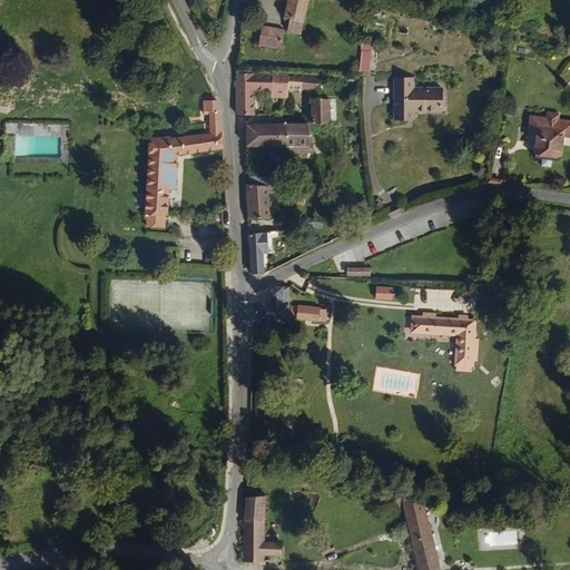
[(300,37),(307,0),(286,0),(290,1),(285,20),(290,21),(287,33),(300,37)]
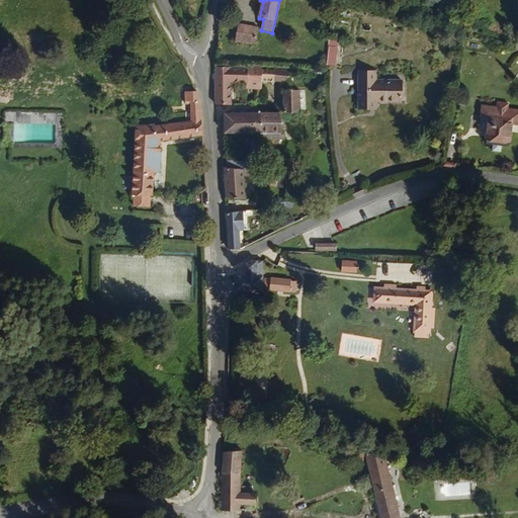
[(506,27),(513,31),(517,24),(517,16),(515,15),(506,27)]
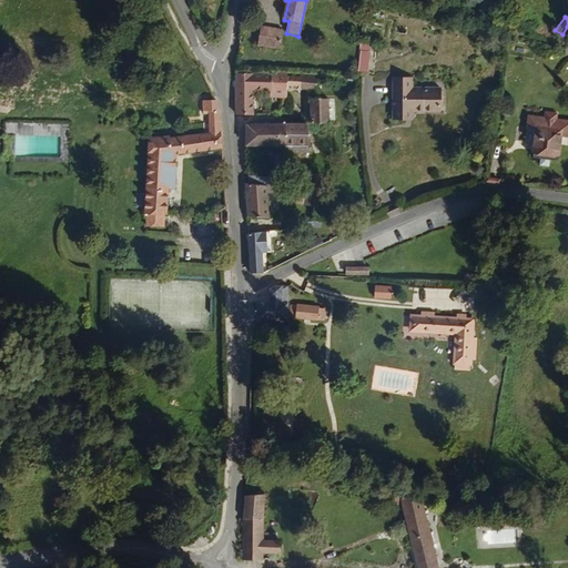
[(280,49),(284,30),(262,26),(257,46),(280,49)]
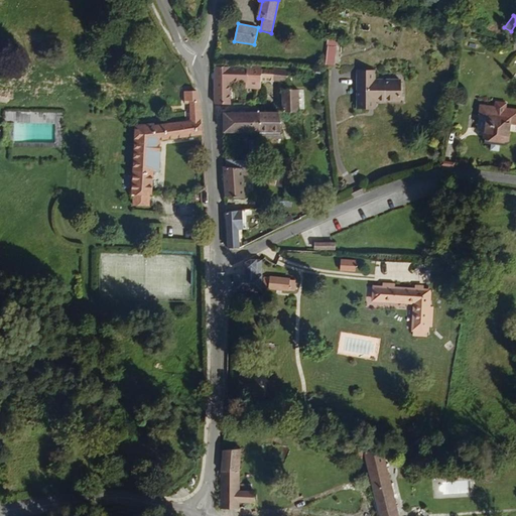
[(330,67),(333,38),(324,37),(320,66),(330,67)]
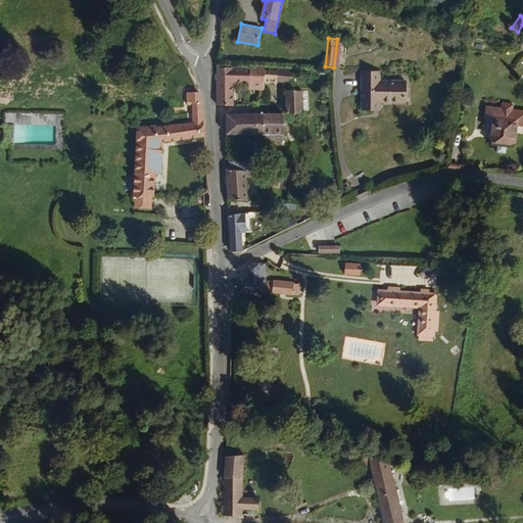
[(265,85),(266,67),(236,66),(236,67),(220,67),(219,105),(233,106),(233,86),(250,87),(249,91),(265,92),(265,85)]
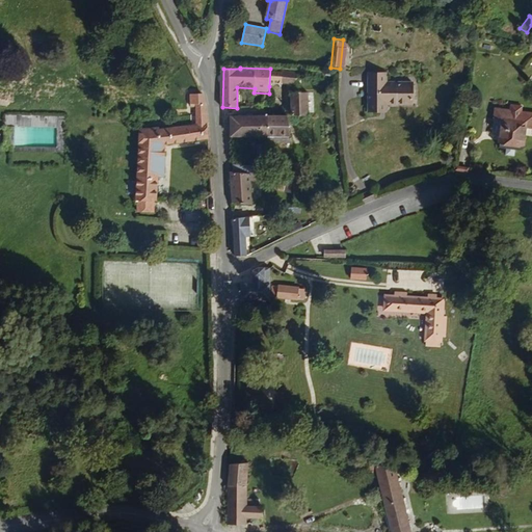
[(282,86),(282,69),(270,69),(269,86),(282,86)]
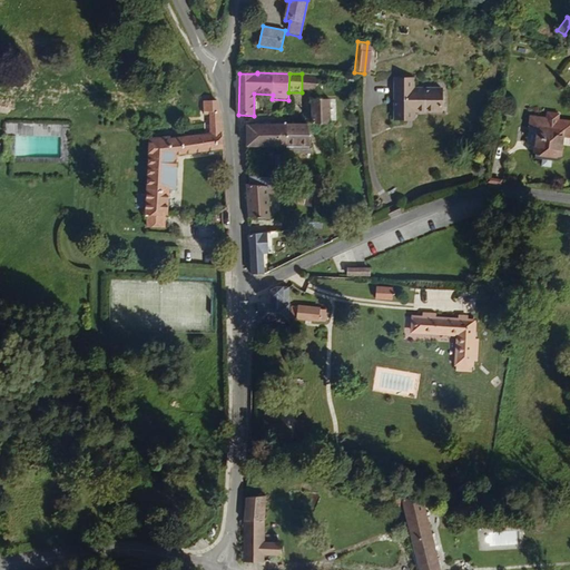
[(325,99),(326,75),(302,74),(302,92),(315,94),(315,99),(325,99)]
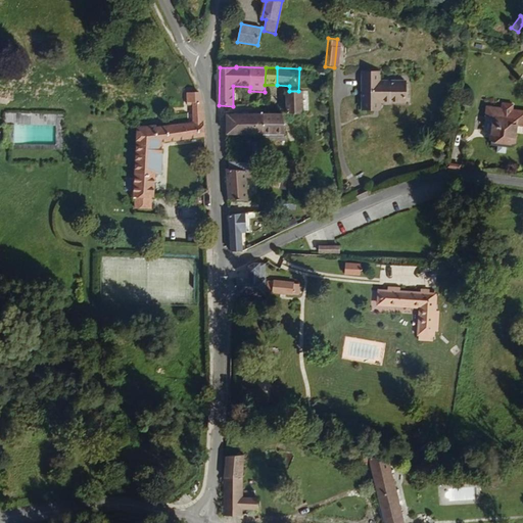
[(400,103),(400,84),(374,85),(374,75),(358,74),(355,111),(373,111),(373,104),(400,103)]
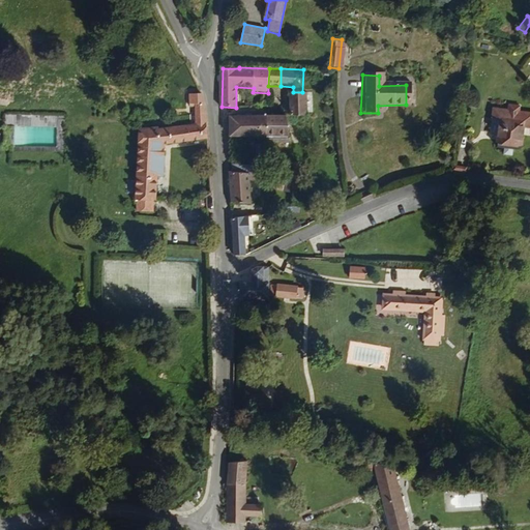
[(308,115),(307,92),(302,92),(293,92),(290,92),(290,115),(308,115)]
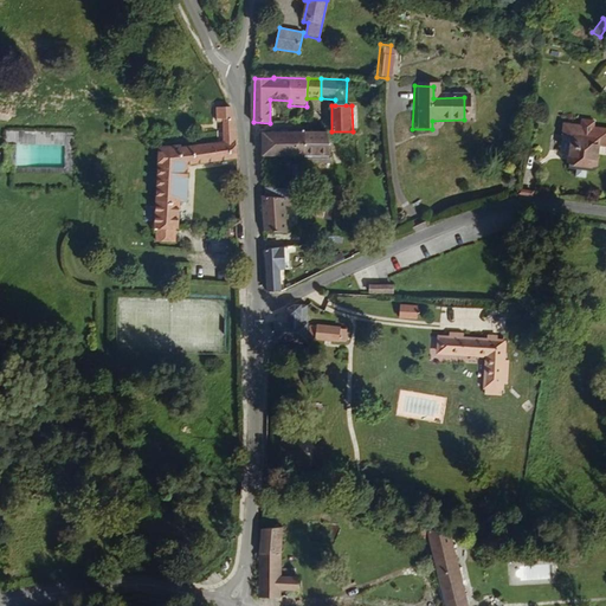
[(238,130),(232,117),(232,108),(217,108),(216,117),(223,117),(223,142),(158,149),(158,225),(175,225),(179,225),(179,198),(186,198),(186,167),(238,158),(238,136),(238,130)]
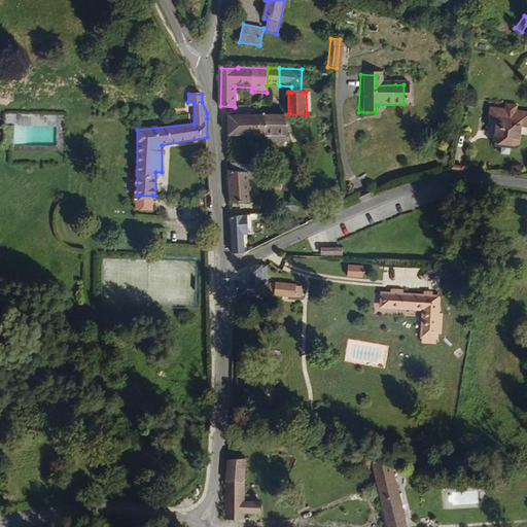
[(526,110),(522,110),(523,104),(512,102),(510,109),(496,106),(491,131),(499,132),(501,119),(526,125),(526,124),(526,110)]
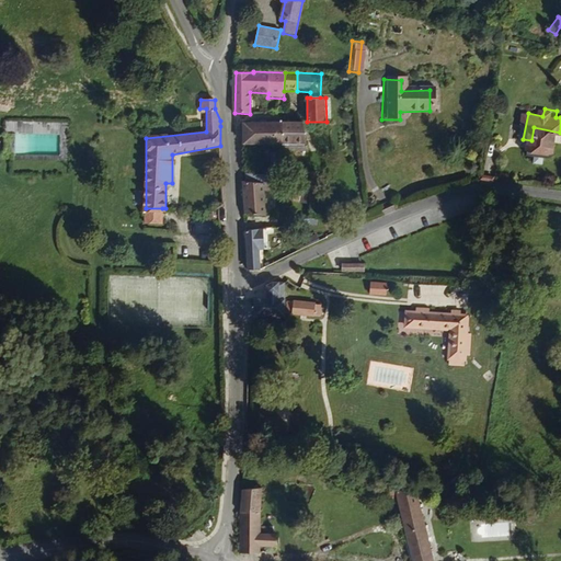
[(282,145),(282,122),(243,122),(242,145),(282,145)]
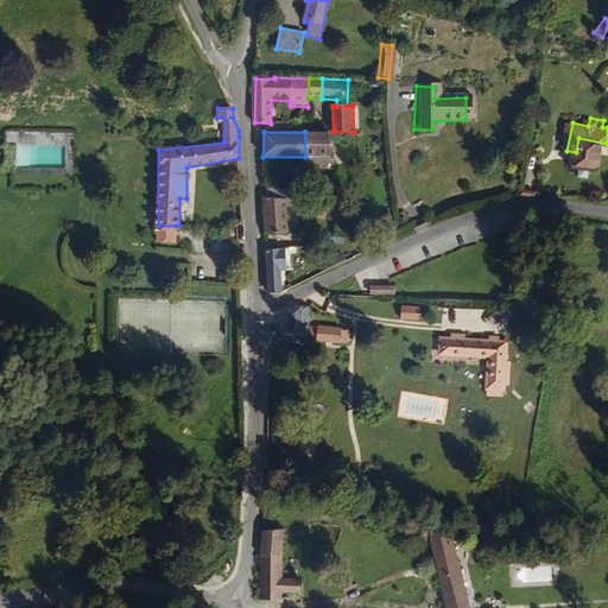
[(333,158),(333,133),(305,132),(305,157),(333,158)]
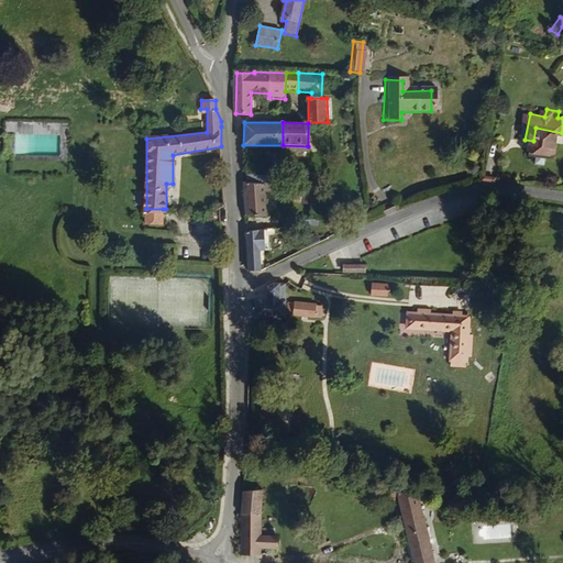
[(558,157),(562,133),(536,128),(533,141),(531,147),(534,147),(533,154),(541,155),(539,163),(549,164),(550,156),(558,157)]
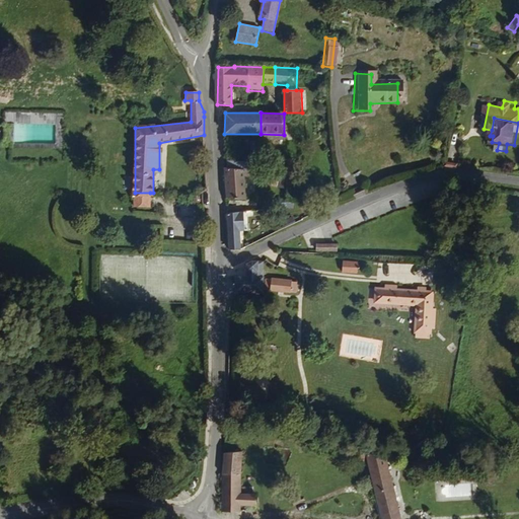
[(244,200),(243,177),(264,177),(264,169),(226,170),(227,201),(244,200)]
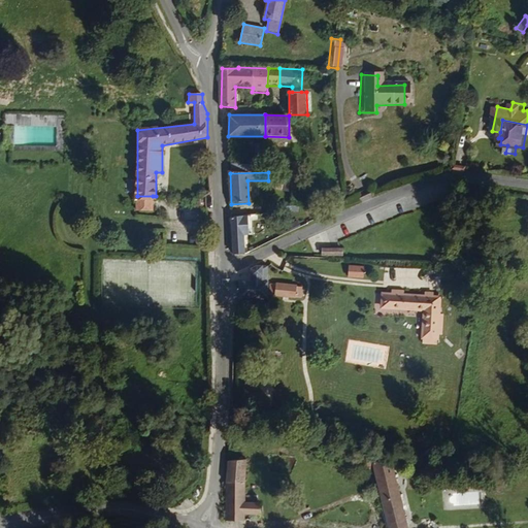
[(206,194),(205,180),(194,182),(195,195),(206,194)]
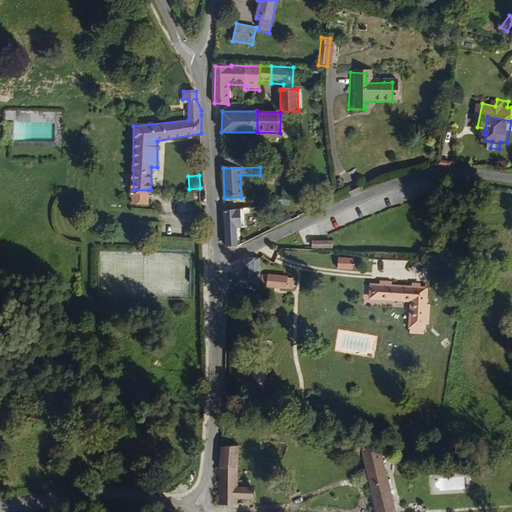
[(148,203),(148,190),(133,190),(133,203),(148,203)]
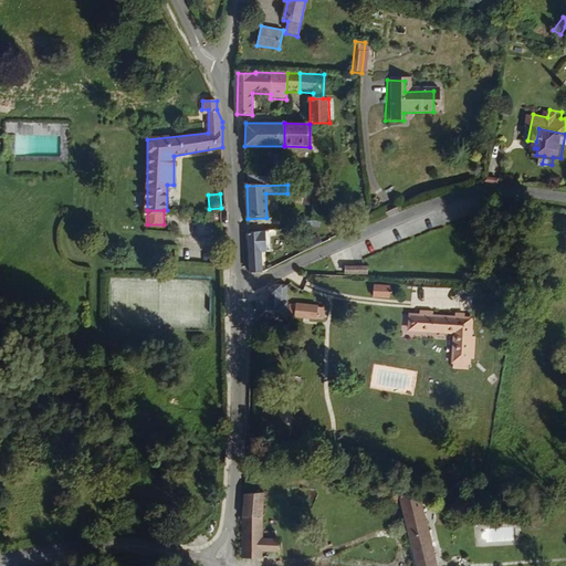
[(266,252),(266,231),(248,232),(249,272),(263,271),(262,252),(266,252)]
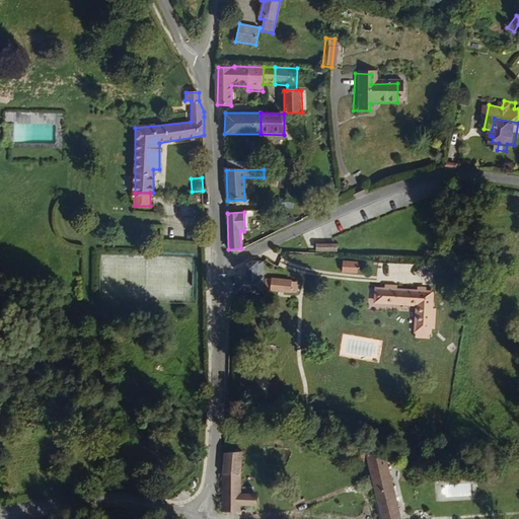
[(334,250),(314,247),(313,253),(332,256),(334,250)]
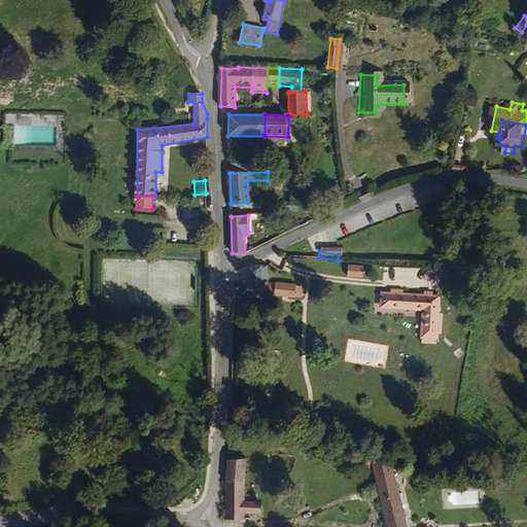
[(356,276),(357,266),(345,265),(344,275),(356,276)]
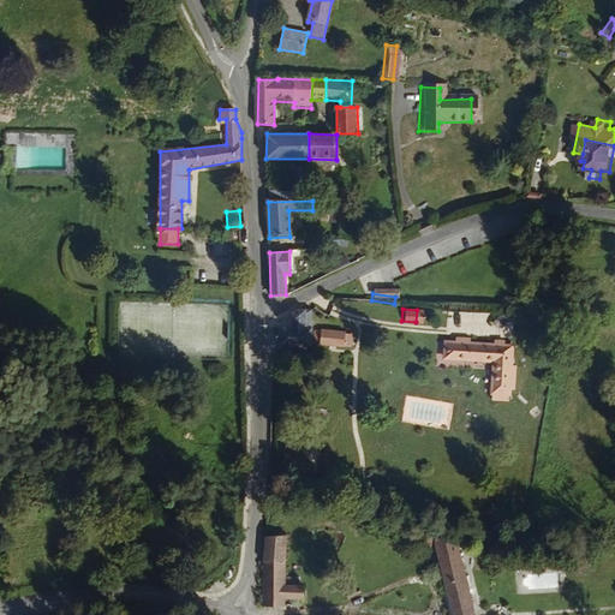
[(312,311),(306,311),(302,314),(284,322),(284,335),(284,338),(270,338),(270,360),(311,360),(312,311)]
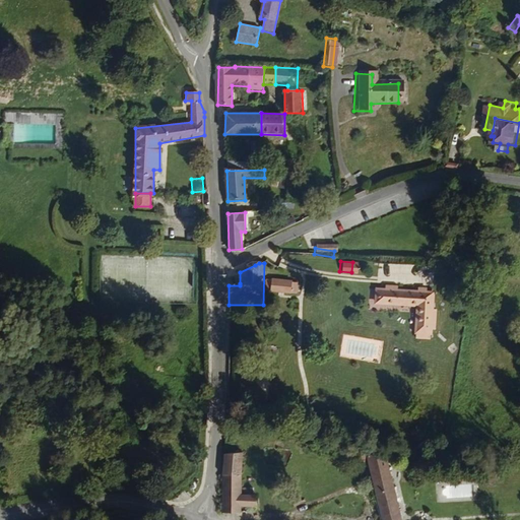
[(298,294),(299,280),(270,278),(269,291),(298,294)]
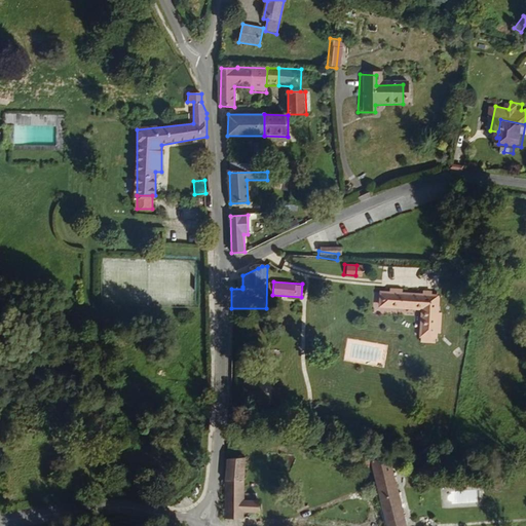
[(424,342),(429,321),(424,320),(427,304),(420,302),(421,297),(414,296),(413,301),(392,297),(393,292),(380,289),(379,294),(374,293),(371,307),(414,314),(407,345),(420,345),(420,341),(424,342)]
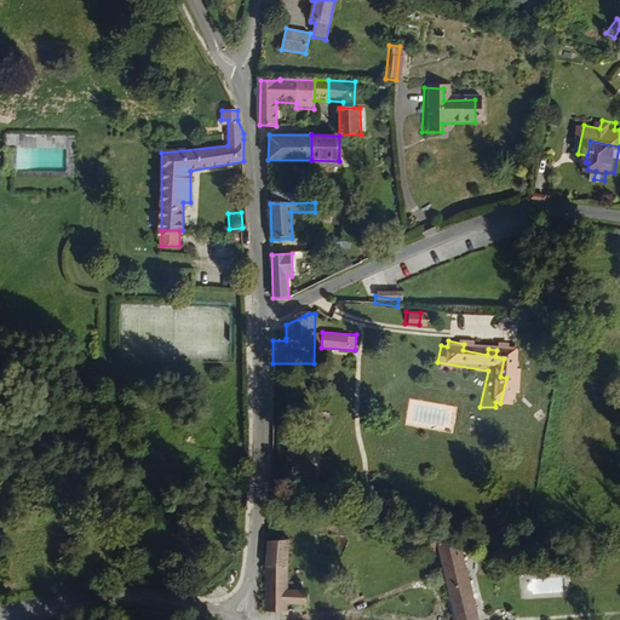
[(475,619),(471,606),(455,539),(411,529),(414,555),(432,555),(449,619),(475,619)]
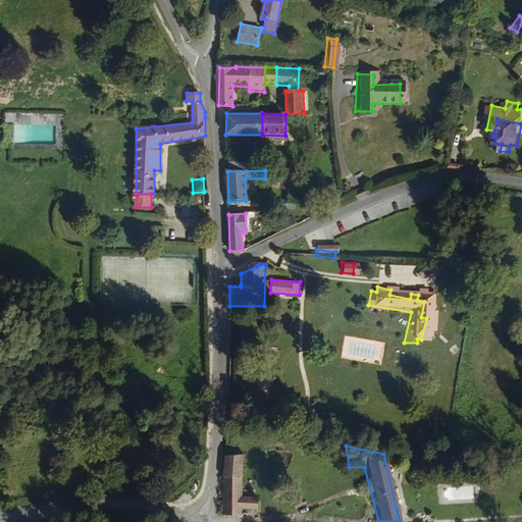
[(239,494),(241,459),(224,456),(220,481),(221,513),(239,516),(239,510),(247,510),(248,497),(239,494)]
